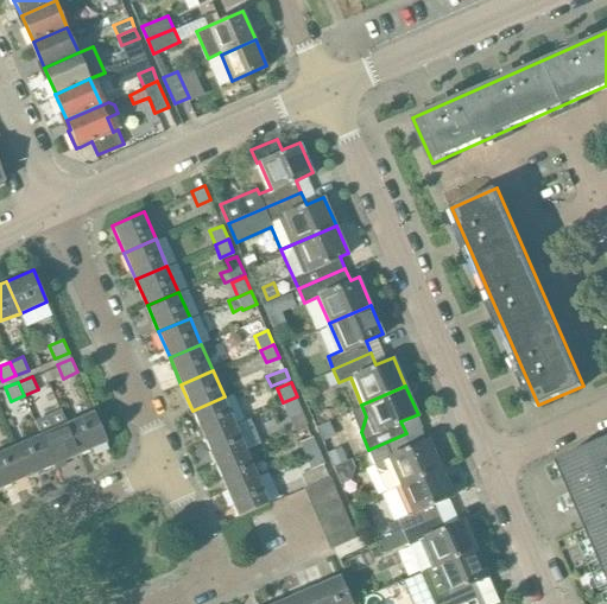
[(204,437),(235,423),(225,396),(193,411),(204,437)]
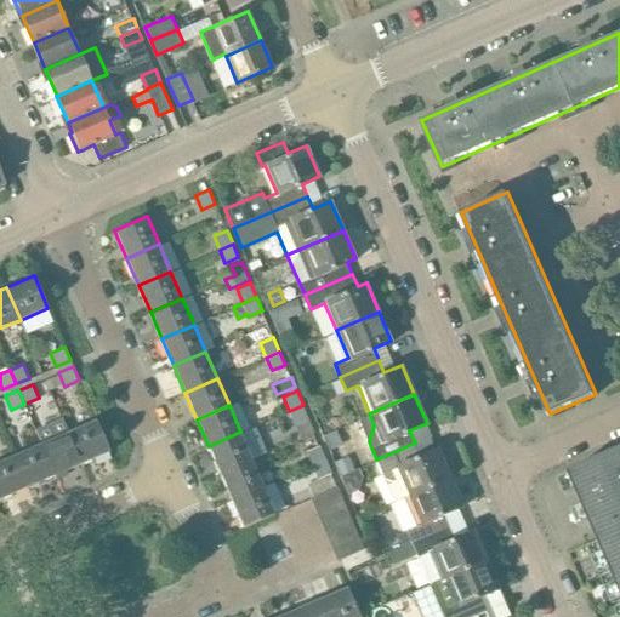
[(303,405),(289,411),(295,424),(308,418),(303,405)]
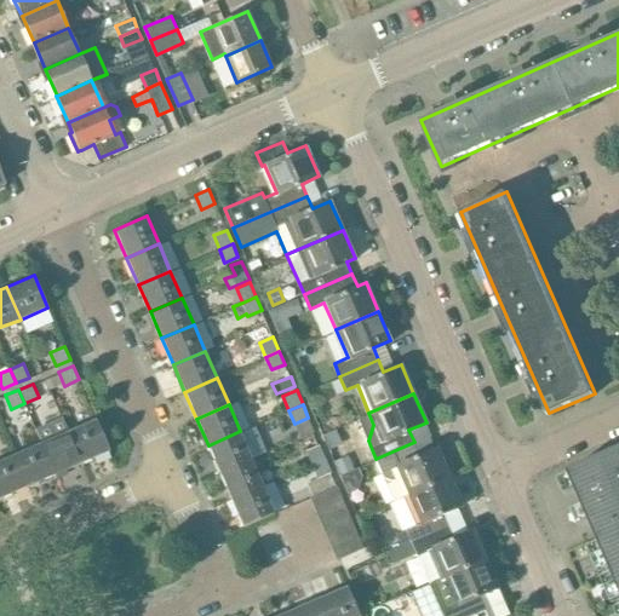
[(68,430),(82,461),(109,449),(96,418),(68,430)]
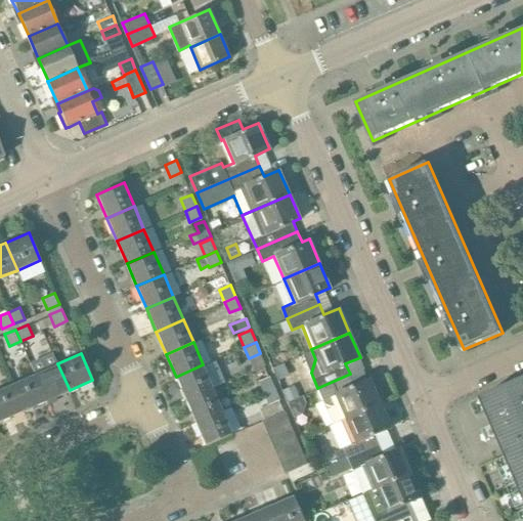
[(70,390),(57,363),(35,374),(47,400),(70,390)]
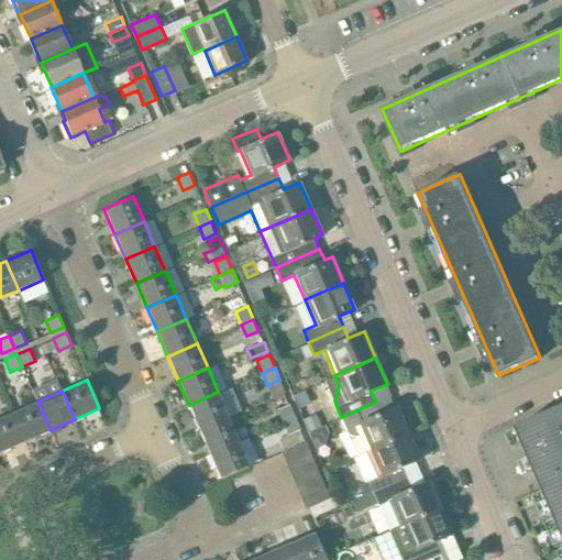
[(199,429),(229,416),(218,392),(189,405),(199,429)]
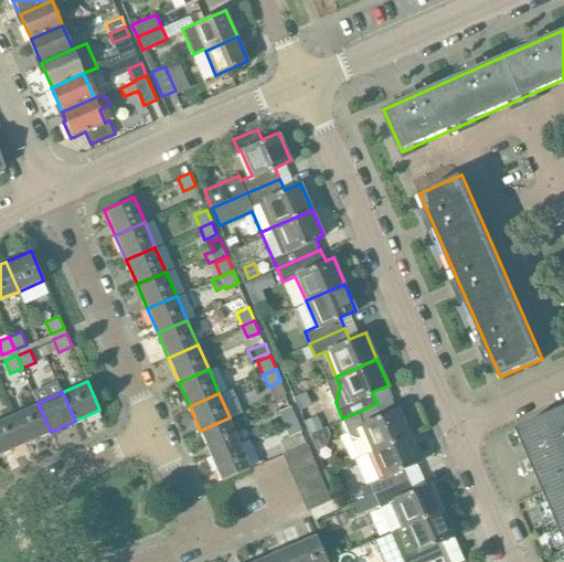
[(51,432),(38,403),(13,413),(27,442),(51,432)]
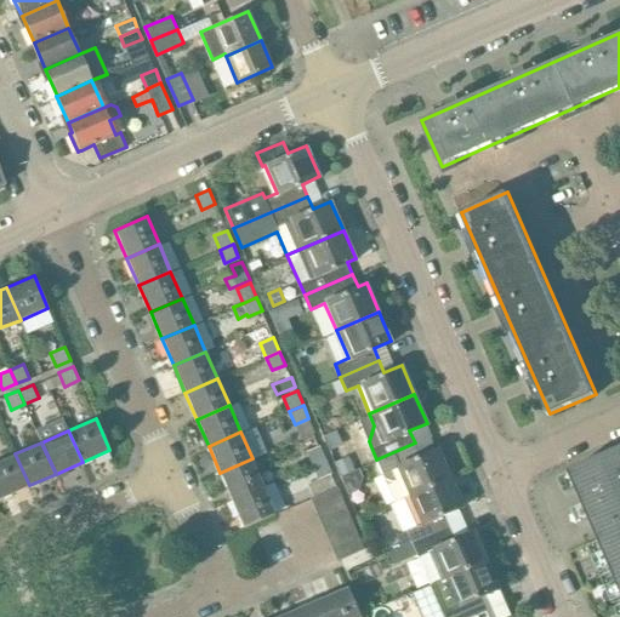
[(403,496),(450,476),(437,447),(420,455),(415,443),(376,460),(382,474),(385,478),(392,480),(397,479),(400,476),(408,493),(403,496)]
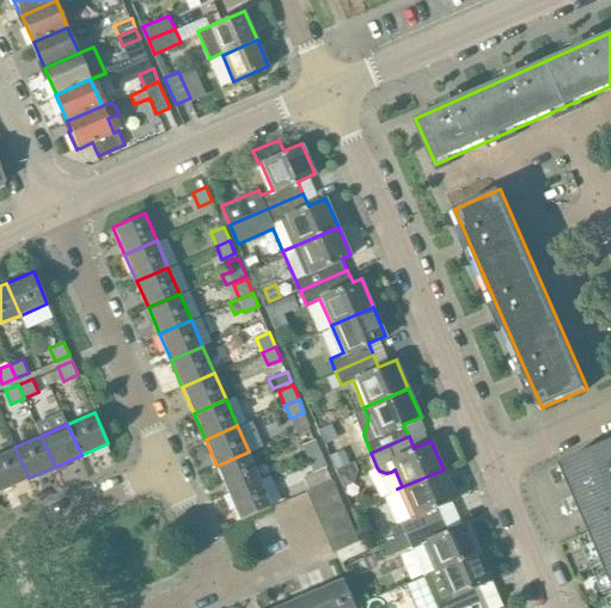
[(307,458),(322,452),(316,437),(301,443),(307,458)]
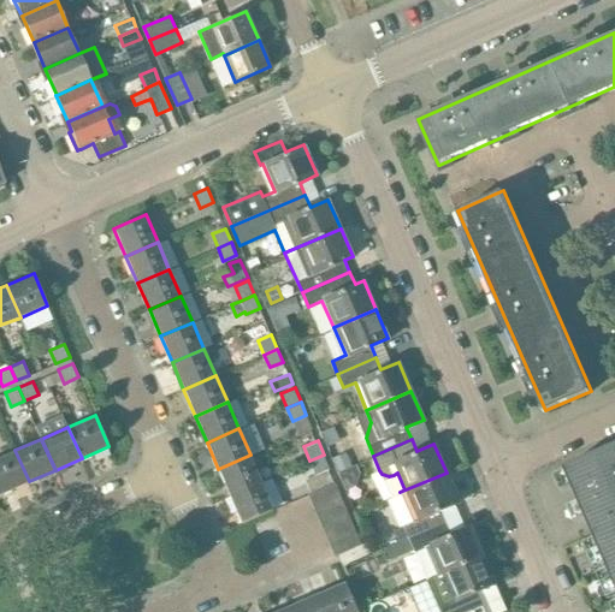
[(614,446),(571,467),(593,520),(598,532),(595,533),(614,581),(614,446)]
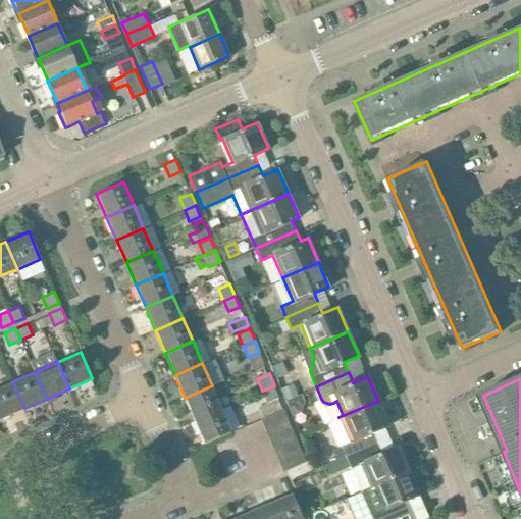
[(24,408),(12,381),(0,386),(0,414),(2,418),(24,408)]
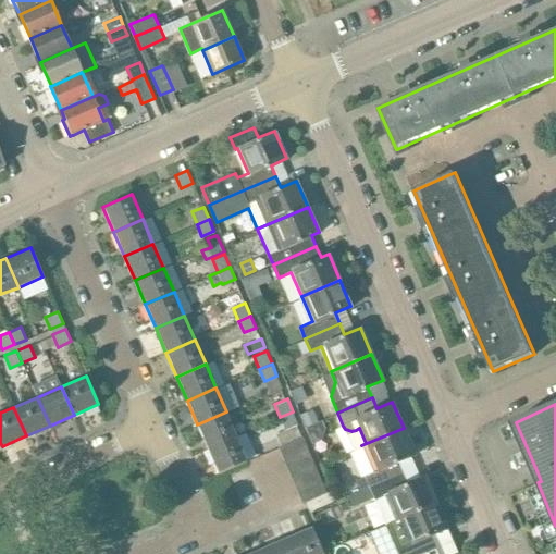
[(320,421),(313,407),(301,413),(308,427),(320,421)]
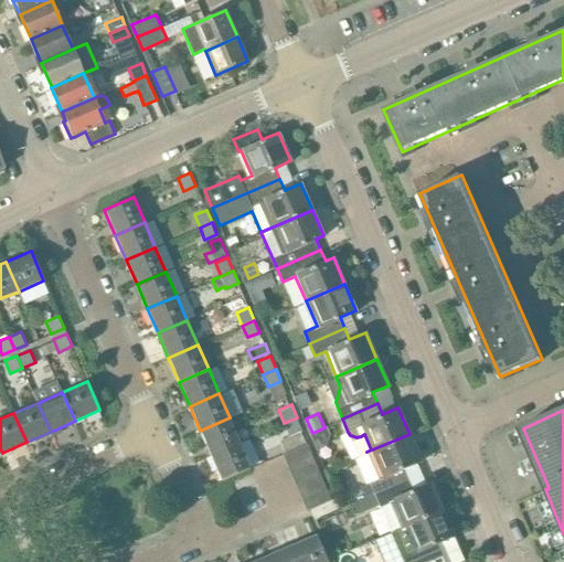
[(211,455),(240,442),(230,417),(200,431),(211,455)]
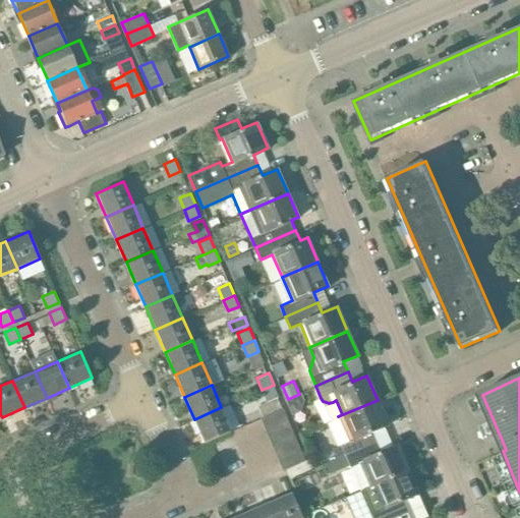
[(274,385),(262,390),(267,401),(278,396),(274,385)]
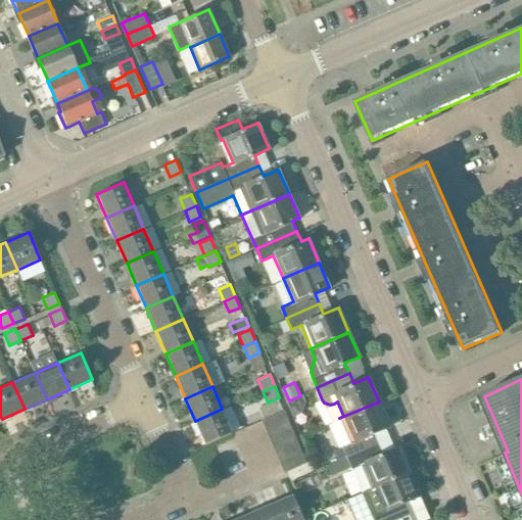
[(257,409),(262,418),(284,409),(280,398),(257,409)]
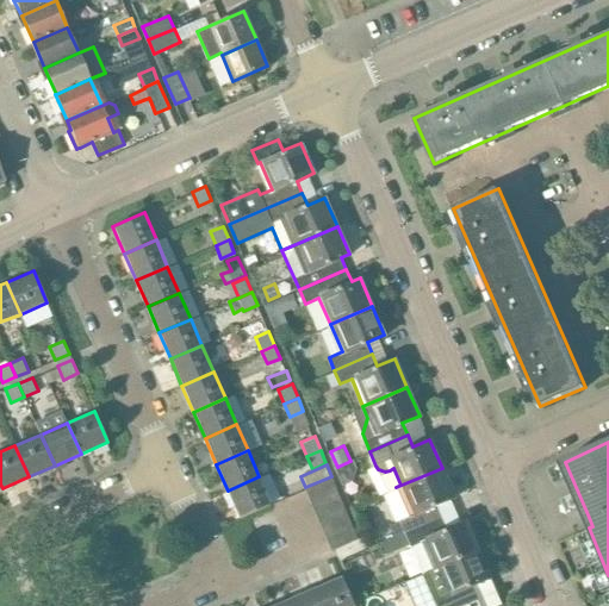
[(442,468),(396,487),(396,488),(402,486),(412,512),(389,523),(393,536),(395,537),(443,516),(437,504),(454,497),(442,468)]
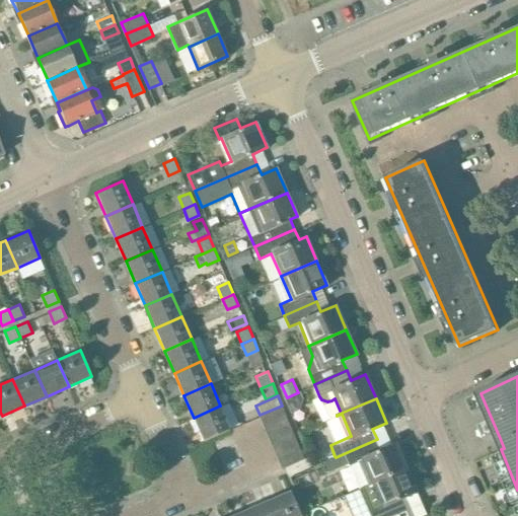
[(220,406),(194,418),(204,440),(230,429),(220,406)]
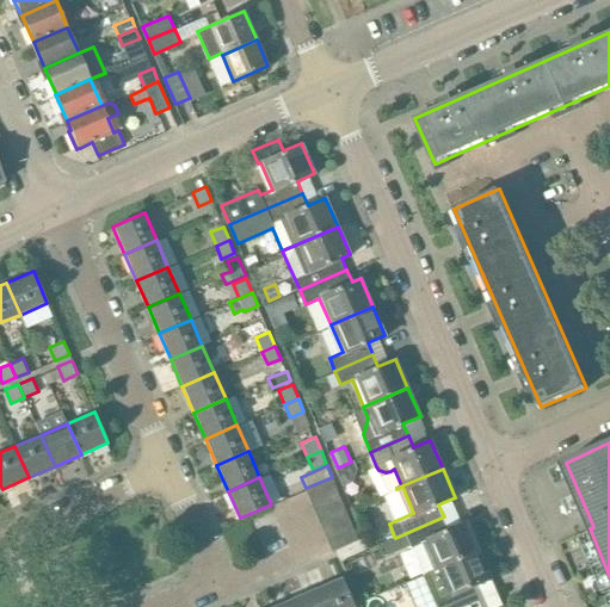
[(306,488),(306,489),(312,503),(339,493),(332,477),(306,488)]
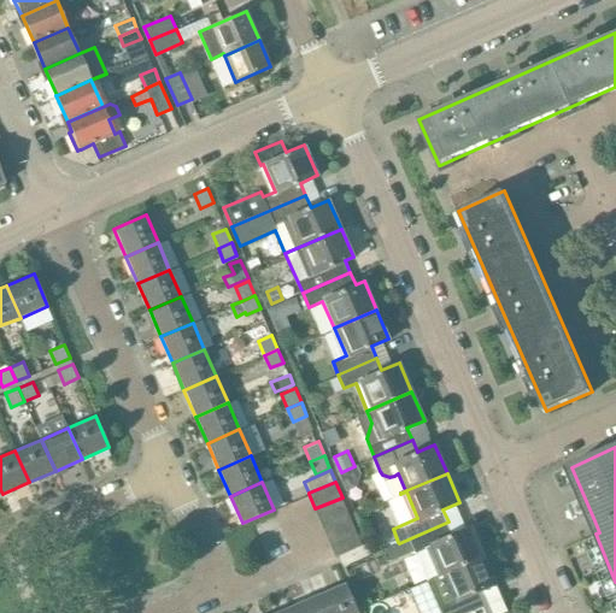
[(342,497),(315,508),(321,524),(348,512),(342,497)]
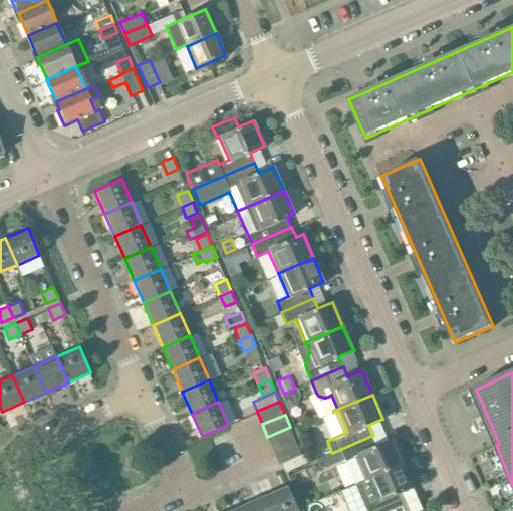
[(290,427),(267,437),(273,449),(295,440),(290,427)]
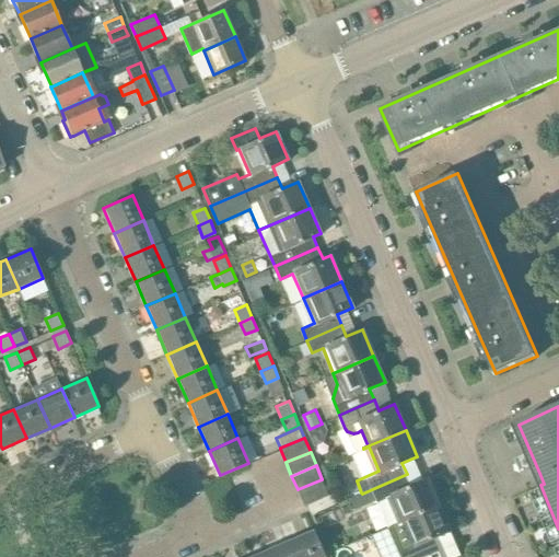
[(361,492),(356,495),(361,506),(375,499),(376,501),(387,526),(399,521),(438,505),(427,478),(422,480),(411,485),(407,474),(362,494),(361,492)]
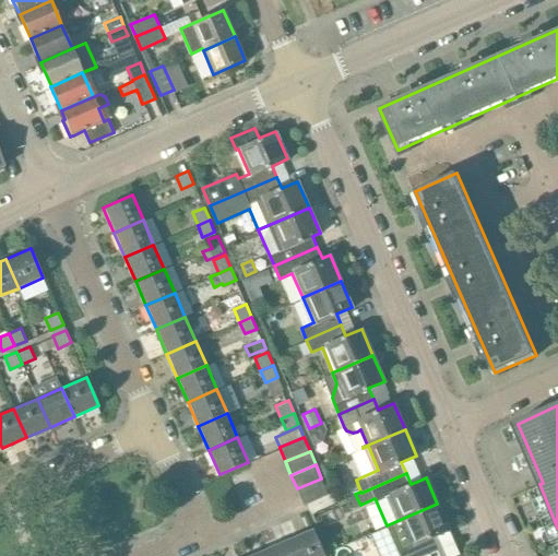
[(297,488),(304,504),(328,494),(321,478),(297,488)]
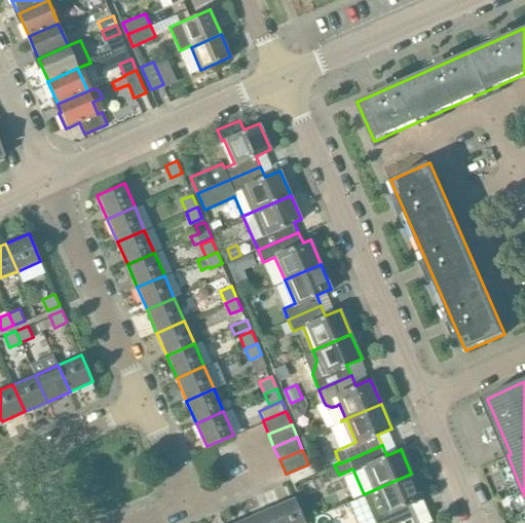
[(364,494),(348,501),(358,522),(396,522),(412,516),(407,505),(417,500),(422,498),(411,474),(375,489),(364,494)]
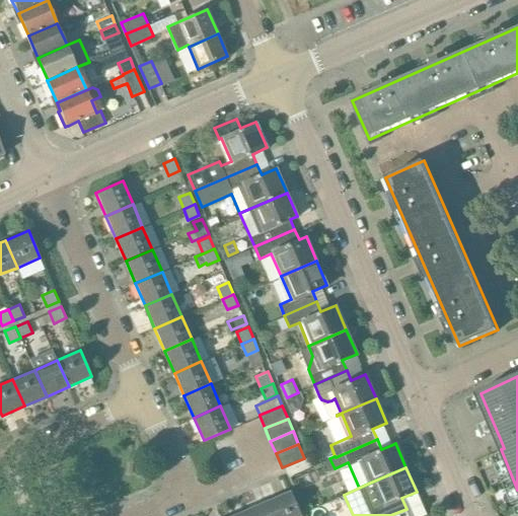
[(267,500),(274,515),(301,515),(290,490),(267,500)]
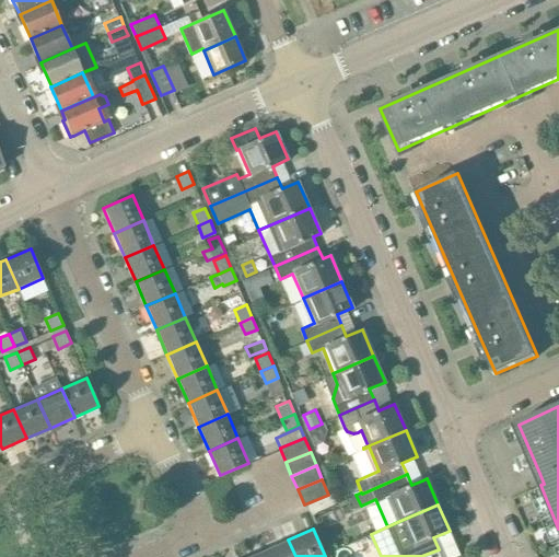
[(295,556),(288,540),(264,549),(267,556),(295,556)]
